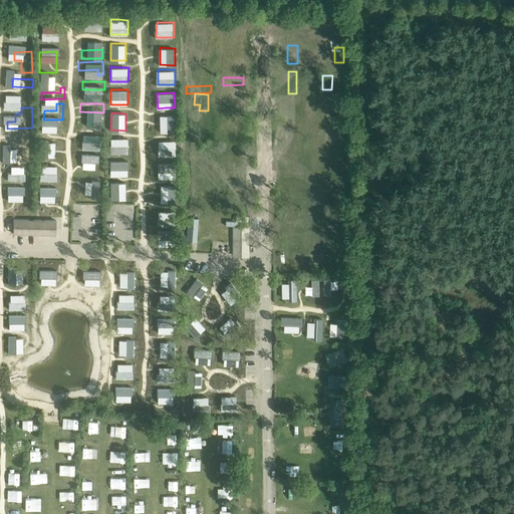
[(291,112),(290,135),(299,135),(300,112),(291,112)]
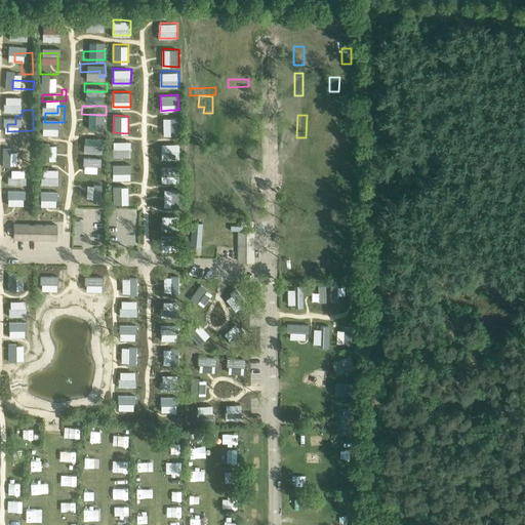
[(330,116),(329,126),(337,126),(337,117),(330,116)]
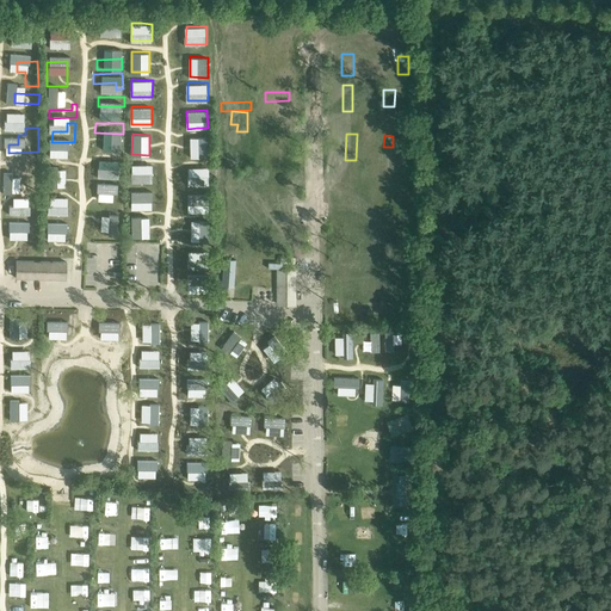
[(209,156),(208,136),(190,136),(191,147),(191,156),(209,156)]
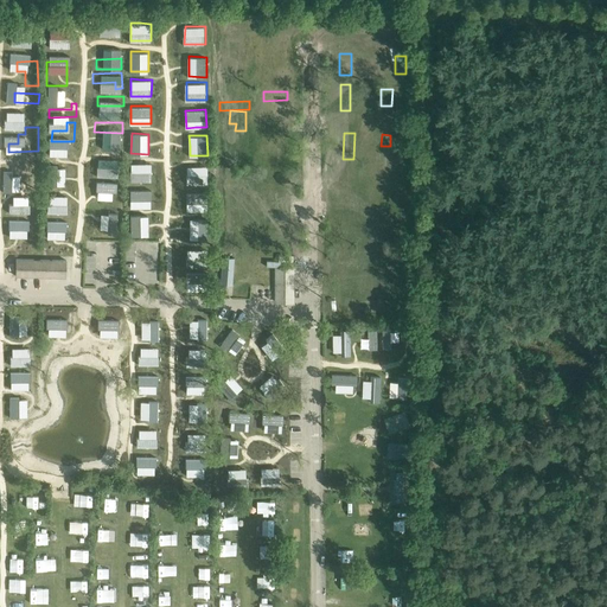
[(95,155),(122,157),(122,147),(95,146),(95,155)]
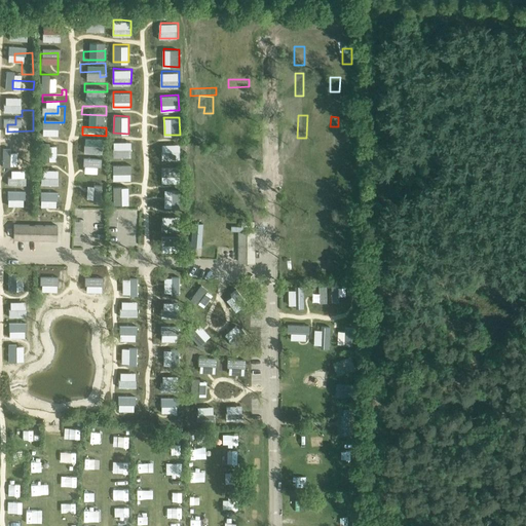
[(308,138),(334,139),(334,130),(309,129),(308,138)]
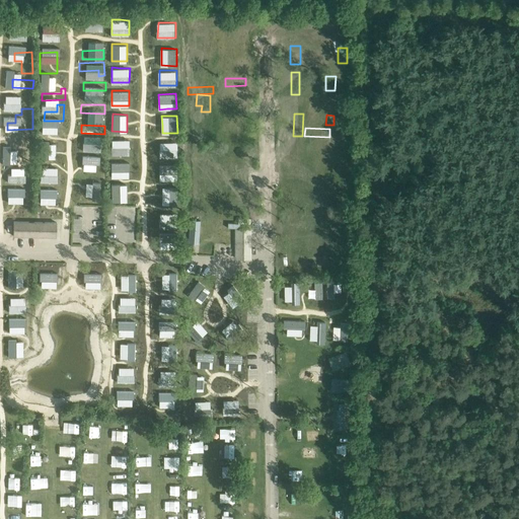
[(292,137),(292,129),(279,129),(278,136),(292,137)]
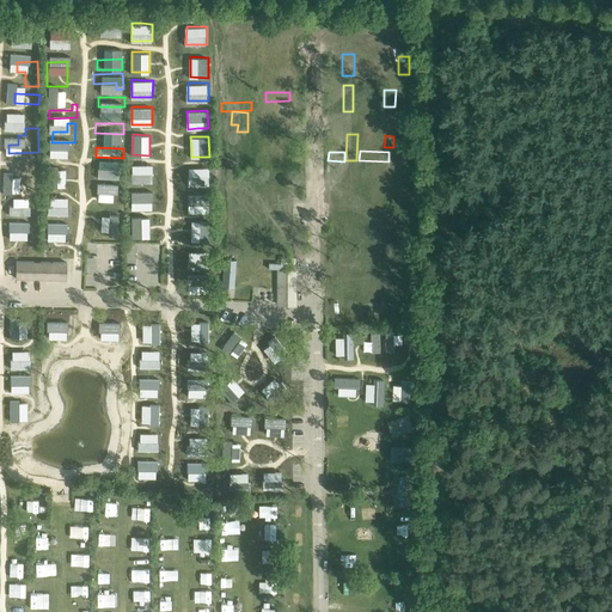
[(141,164),(133,164),(133,181),(153,182),(153,164),(141,164)]
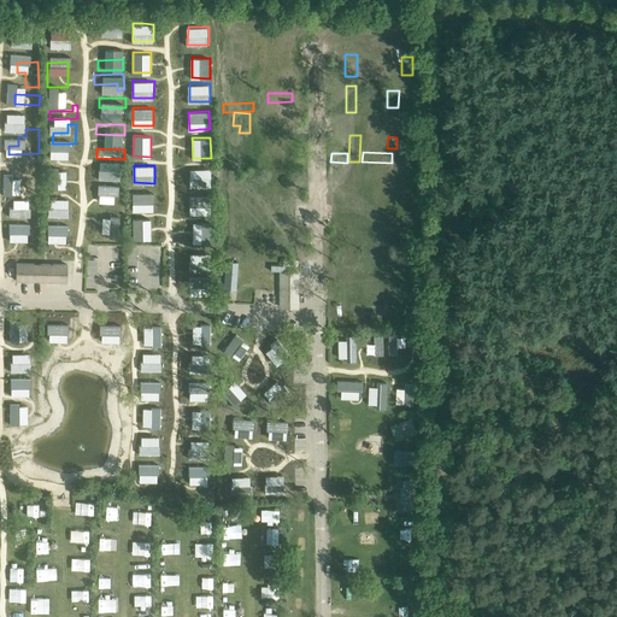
[(200,168),(191,169),(192,186),(212,186),(212,168),(200,168)]
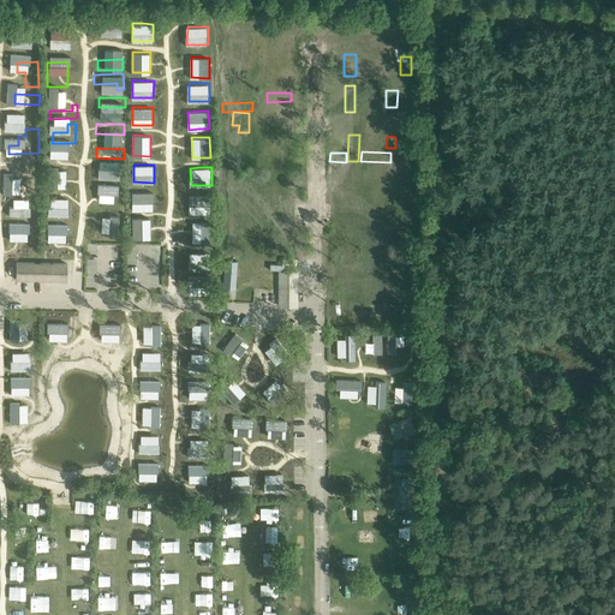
[(383,172),(360,173),(362,183),(384,181),(383,172)]
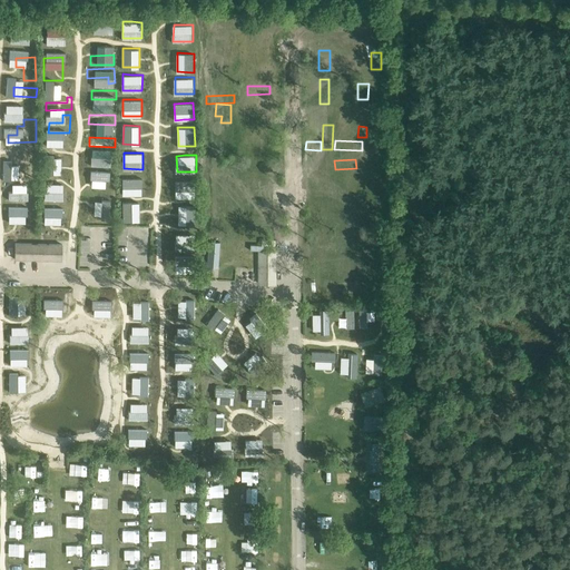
[(385,167),(385,159),(359,159),(359,168),(385,167)]
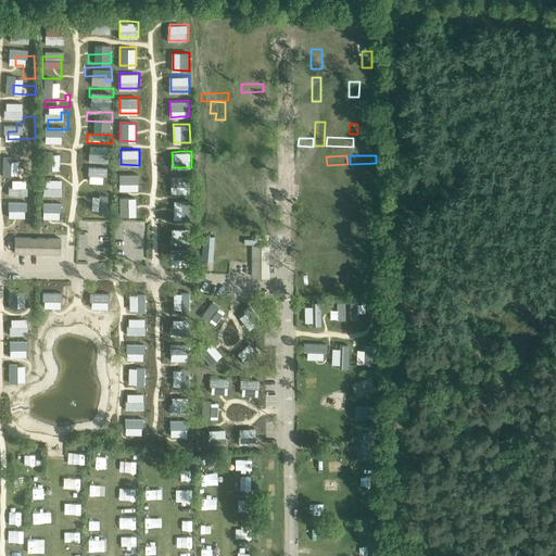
[(235,161),(235,181),(247,181),(247,161),(235,161)]
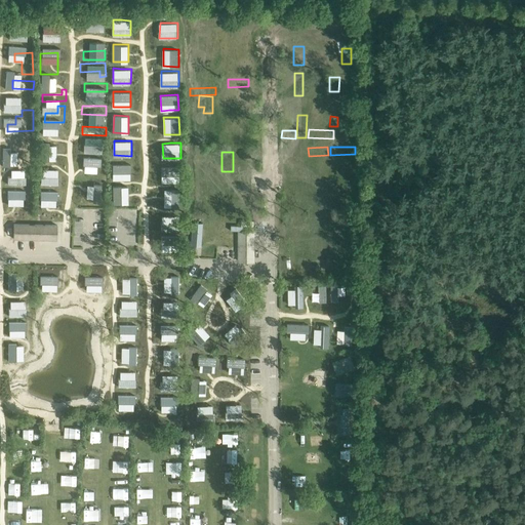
[(131,164),(114,164),(113,178),(120,178),(131,179),(131,164)]
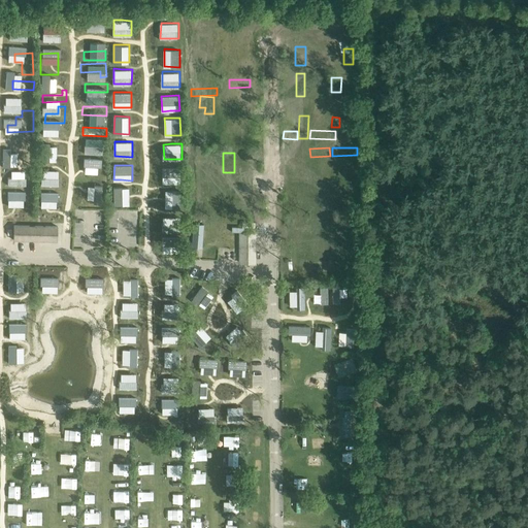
[(180,168),(163,167),(163,183),(180,183),(180,168)]
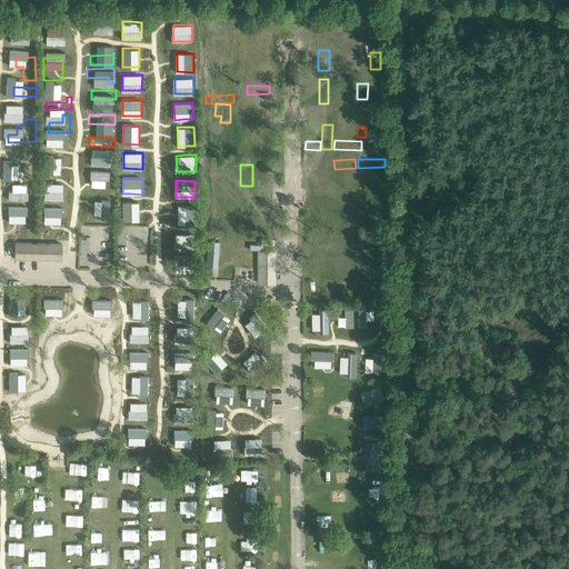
[(23,181),(25,202),(36,202),(36,181),(23,181)]
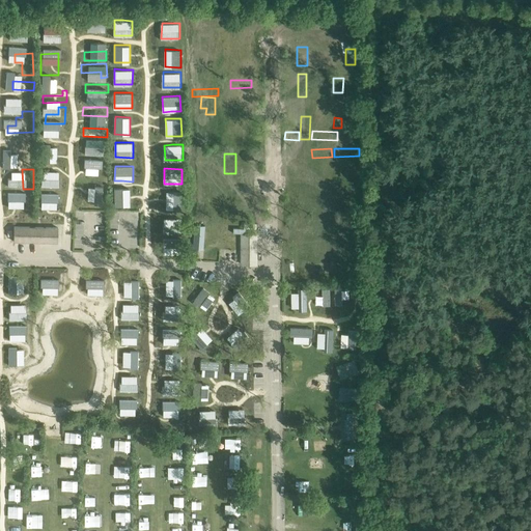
[(47,200),(47,189),(40,188),(39,207),(61,207),(61,201),(47,200)]
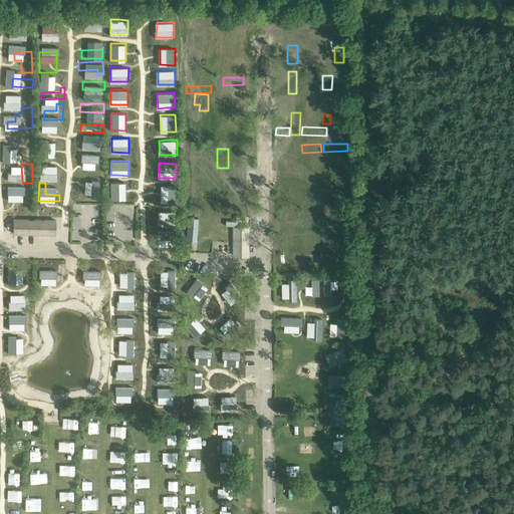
[(126,191),(125,182),(111,182),(111,199),(126,199),(126,191)]
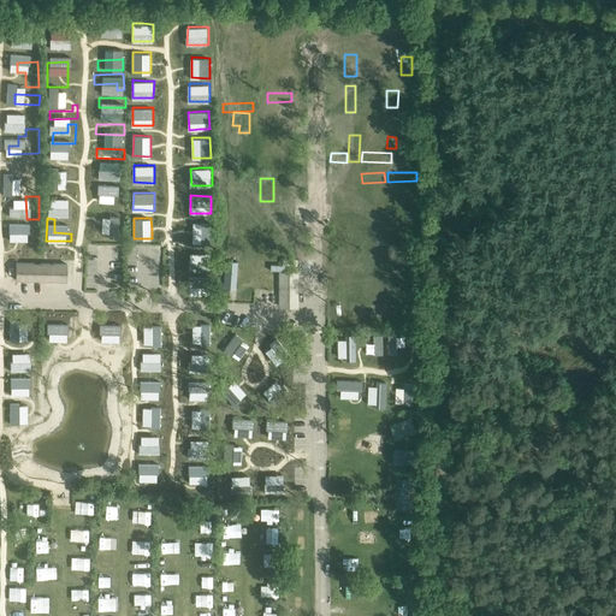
[(124,231),(124,221),(95,221),(94,231),(124,231)]
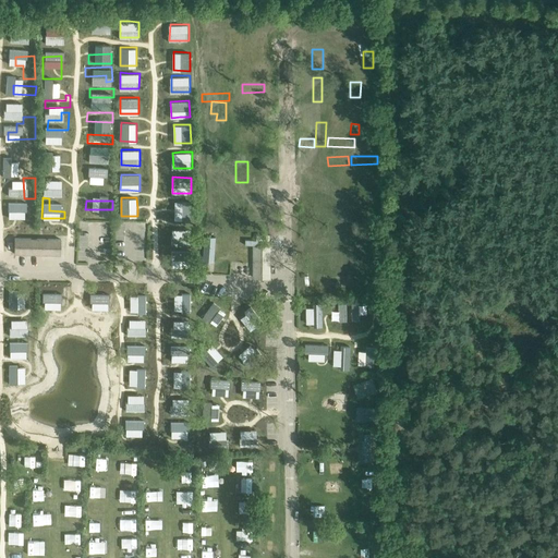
[(191,219),(192,201),(182,201),(176,201),(174,209),(174,219),(191,219)]
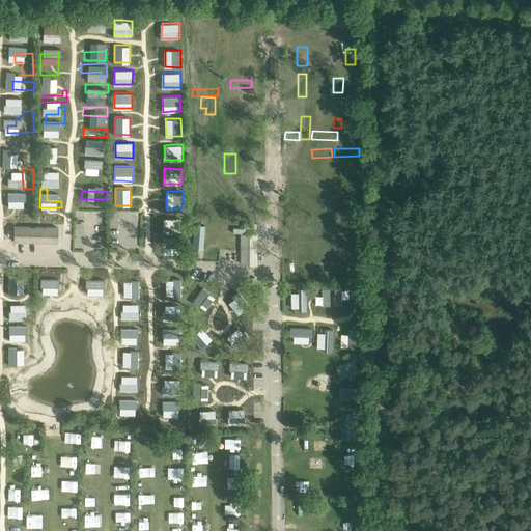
[(23,220),(33,220),(33,198),(16,198),(16,214),(23,214),(23,220)]
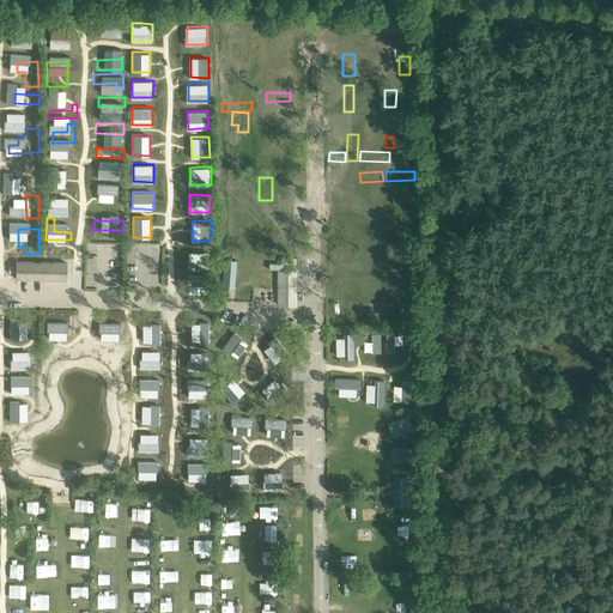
[(199,250),(189,250),(189,268),(210,268),(210,250),(199,250)]
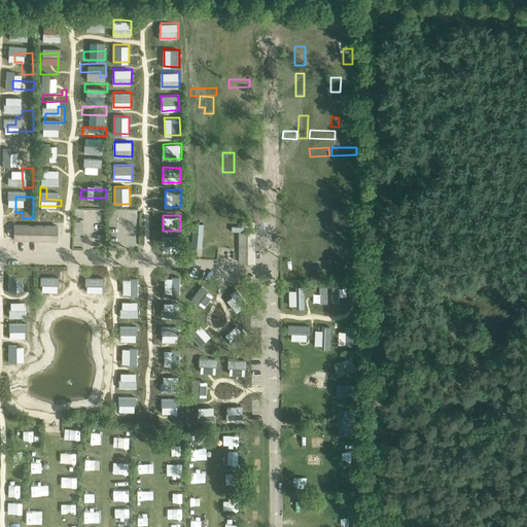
[(320,240),(320,219),(310,218),(310,239),(320,240)]
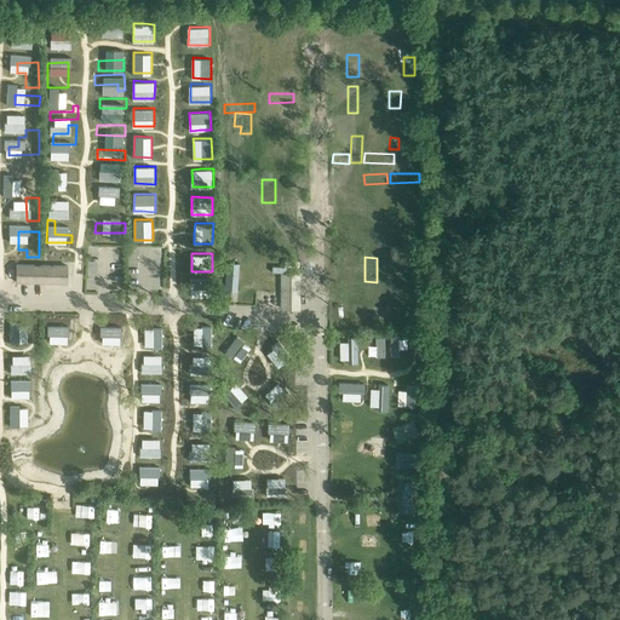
[(18,263),(18,281),(73,282),(73,264),(18,263)]
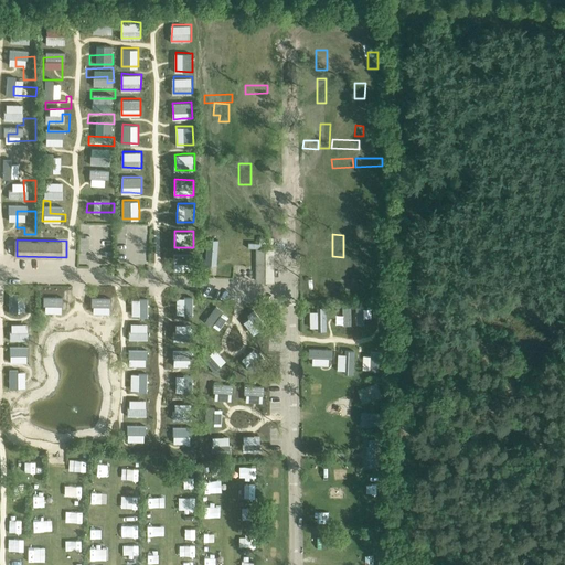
[(274,281),(275,248),(256,247),(255,281),(274,281)]
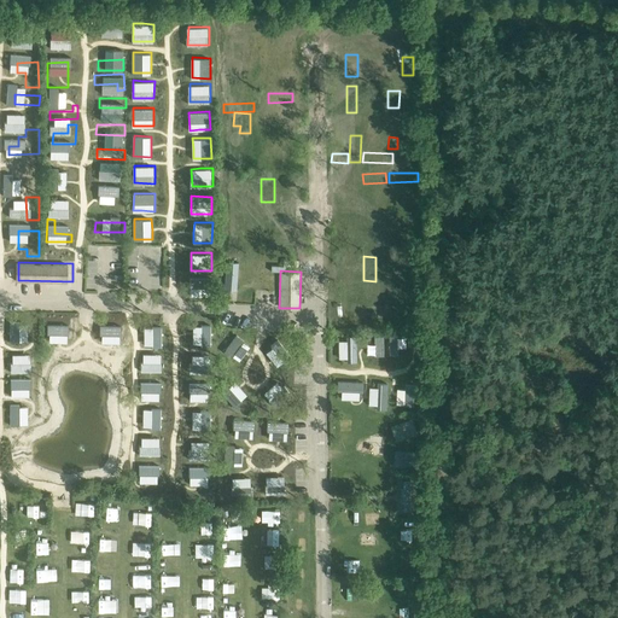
[(211,277),(191,277),(191,295),(199,295),(211,295),(211,277)]
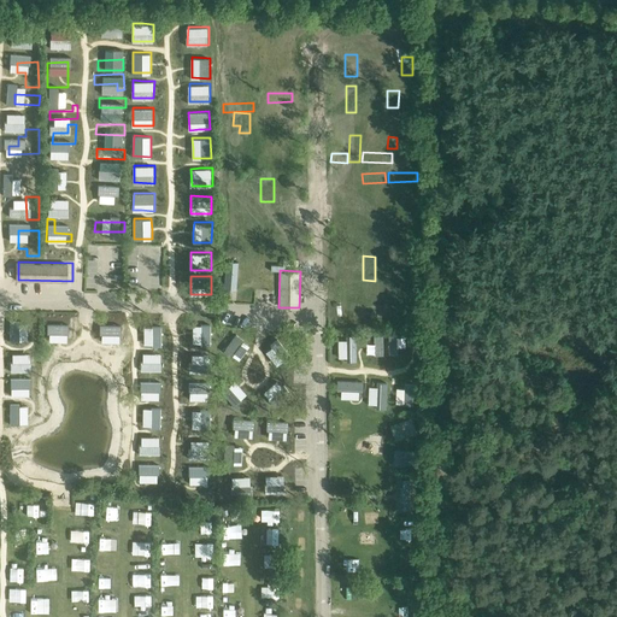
[(411,312),(412,303),(380,300),(378,311),(411,312)]
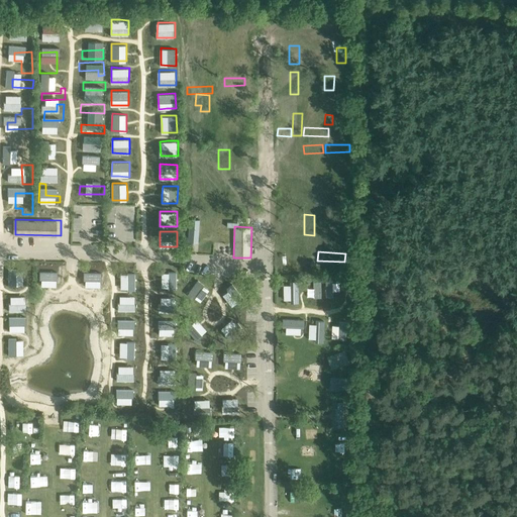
[(303,272),(303,254),(294,254),(294,264),(288,263),(288,272),(303,272)]
